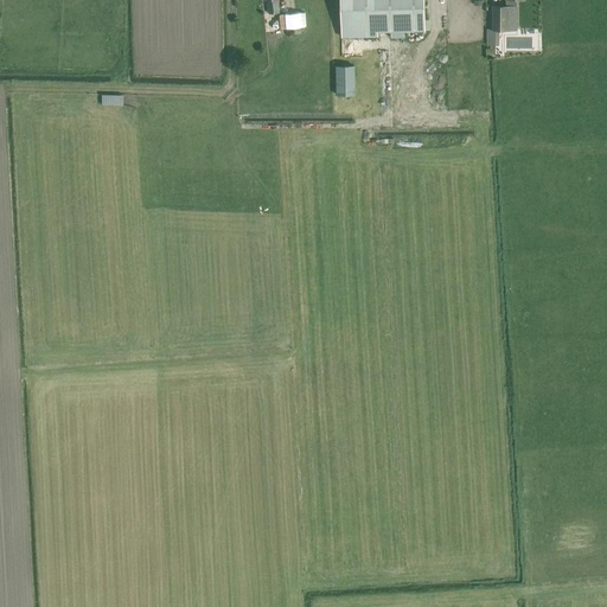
[(268,0),(269,13),(281,13),(279,0),(268,0)]
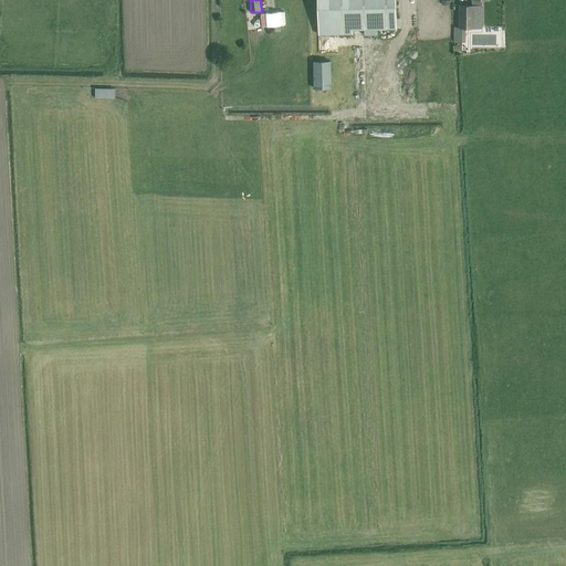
[(317,0),(318,34),(353,33),(353,30),(397,28),(396,0),(317,0)]
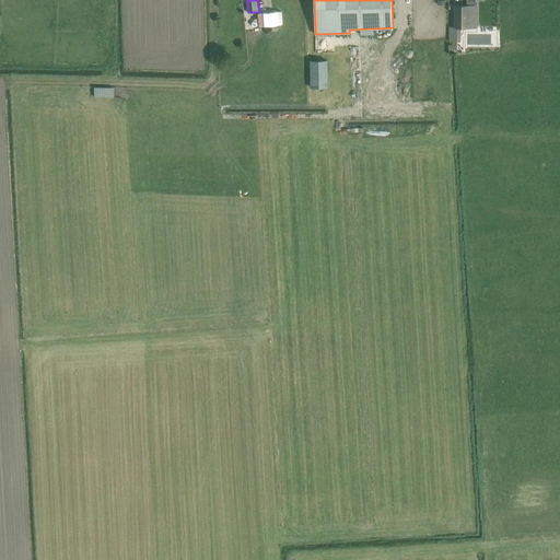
[(454,26),(450,26),(450,42),(457,42),(457,28),(477,28),(477,6),(476,6),(476,0),(467,0),(467,6),(454,6),(454,26)]
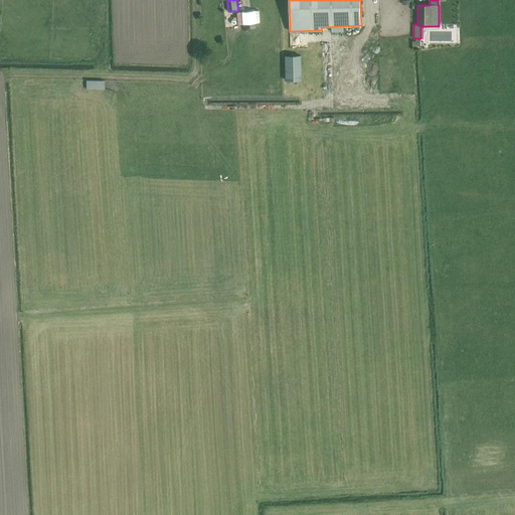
[(304,79),(303,55),(287,55),(288,80),(304,79)]
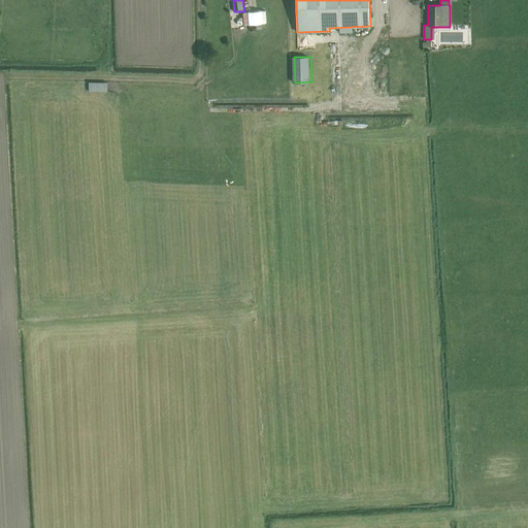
[(91,91),(109,92),(110,83),(91,81),(91,91)]
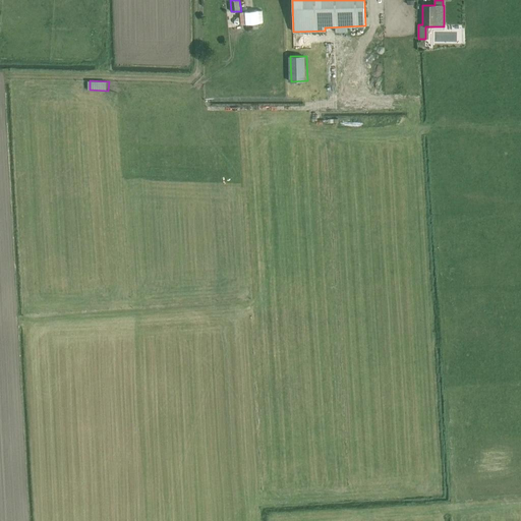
All buildings are outlined.
